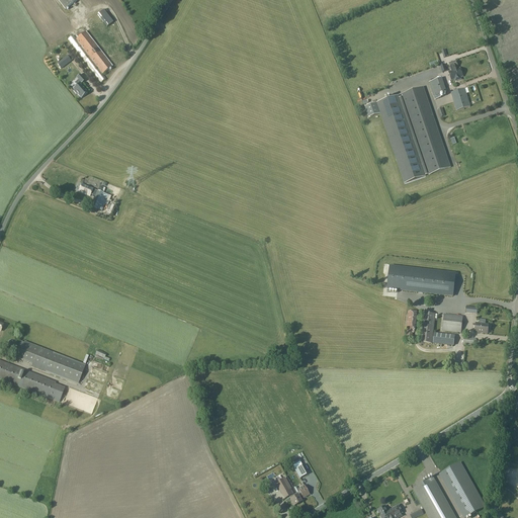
[(58,0),(66,9),(78,0),(58,0)]
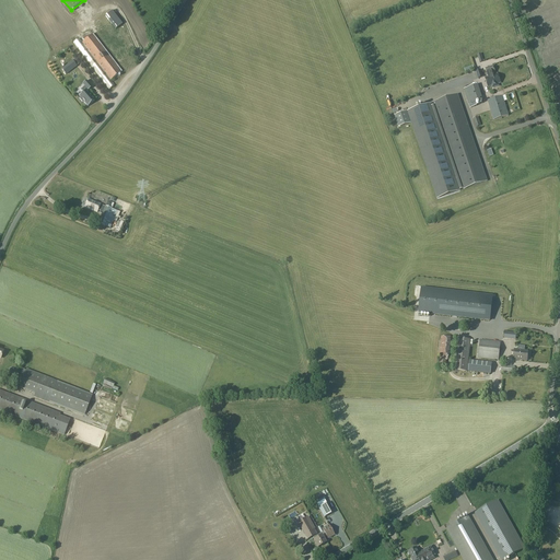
[(103,18),(113,31),(119,26),(109,12),(103,18)]
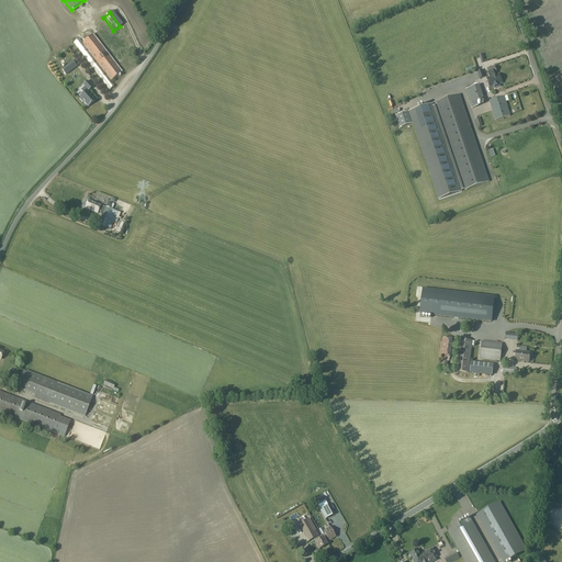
[(93,34),(82,43),(79,38),(74,43),(110,90),(115,86),(111,80),(122,72),(93,34)]
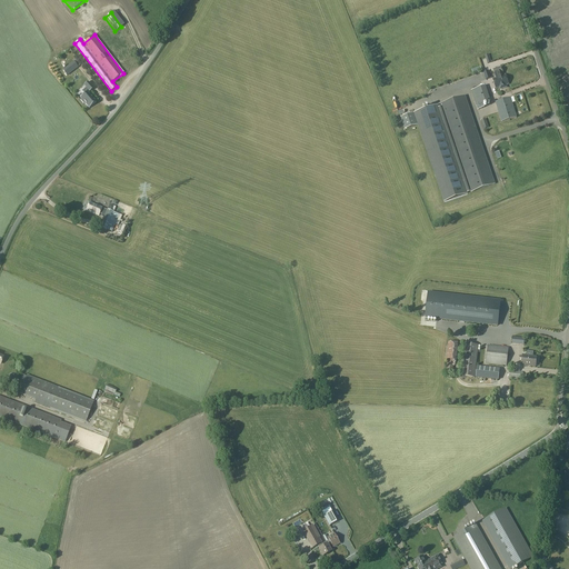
[(78,68),(73,62),(68,66),(62,70),(67,76),(72,71),(78,68)]
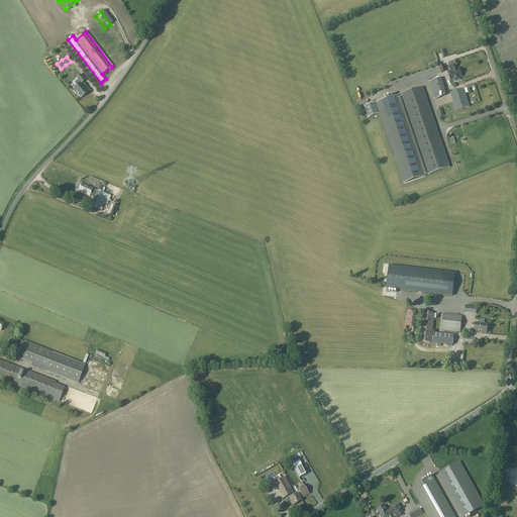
[(452,71),(456,69),(456,67),(457,67),(455,61),(448,64),(450,69),(451,69),(452,71)]
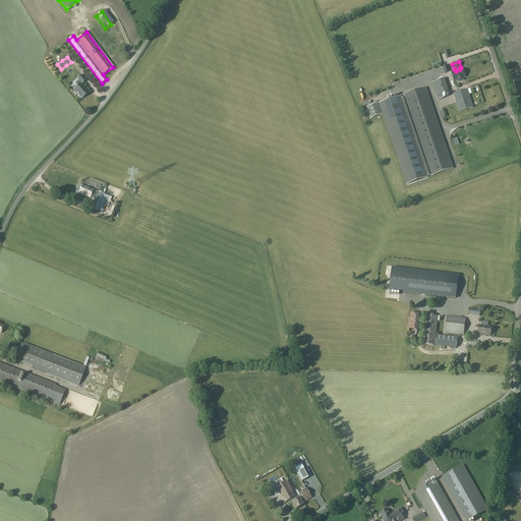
[(460,80),(463,79),(463,78),(465,77),(466,77),(463,68),(460,69),(456,71),(451,72),(454,81),(458,79),(460,80)]
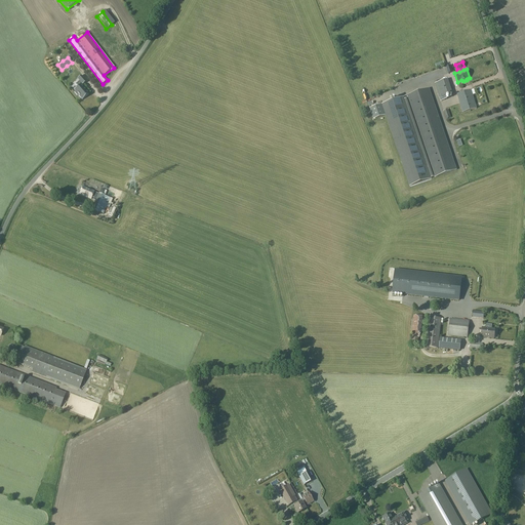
[(75,90),(74,91),(77,95),(78,94),(82,99),(88,95),(80,84),(82,83),(83,85),(87,82),(82,75),(78,78),(80,80),(76,83),(79,86),(75,89),(75,90)]
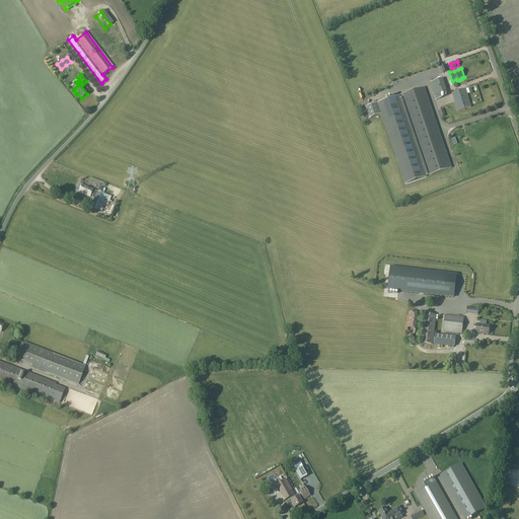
[(447,93),(443,78),(430,82),(435,97),(436,99),(440,98),(439,96),(447,93)]
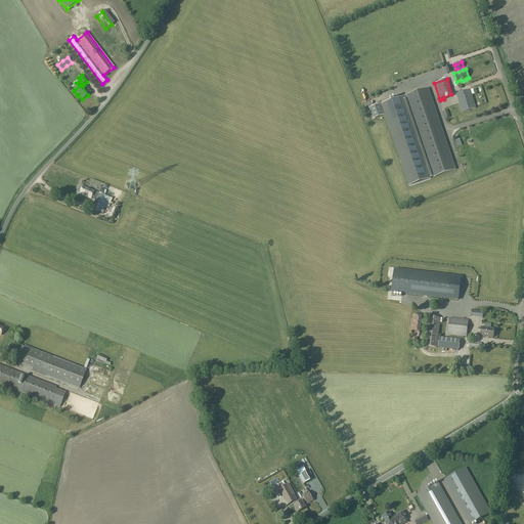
[(406,95),(407,97),(434,176),(455,169),(428,88),(406,95)]
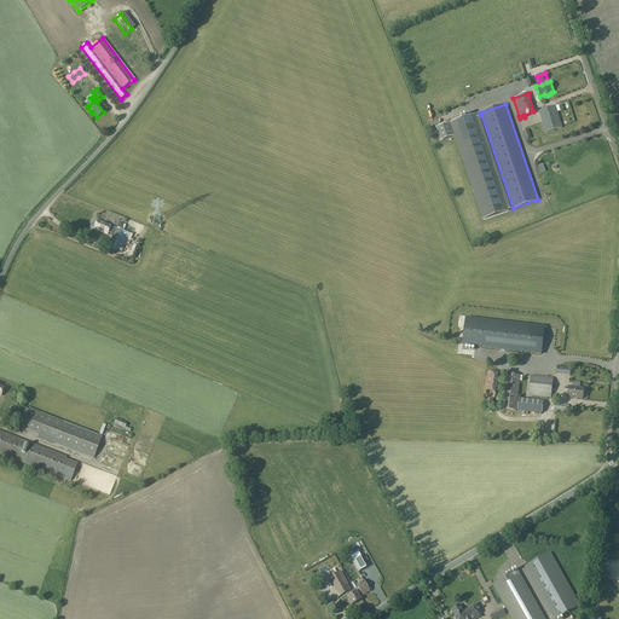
[(556,106),(538,111),(545,133),(562,127),(556,106)]
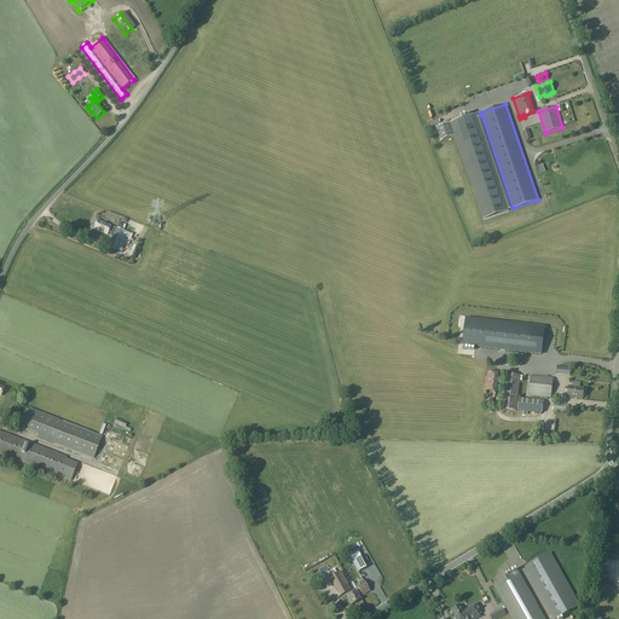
[(476,116),(475,114),(437,128),(440,140),(455,136),(482,219),(508,210),(508,209),(513,208),(481,115),(476,116)]
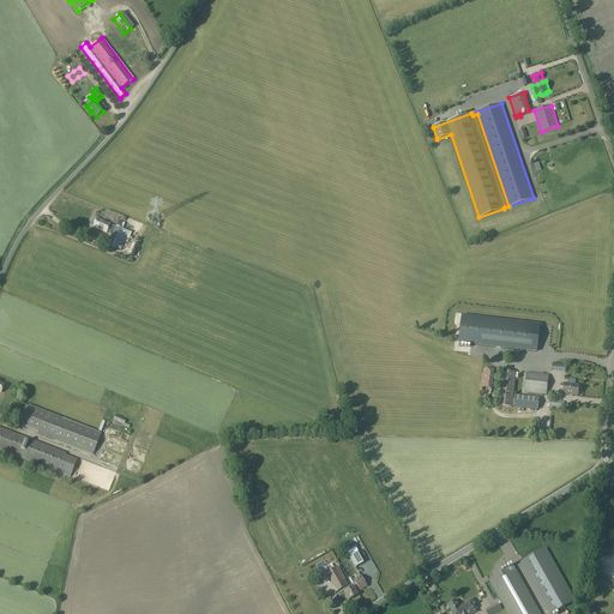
[(94,228),(107,233),(107,230),(109,232),(108,234),(112,235),(108,245),(120,250),(127,230),(116,226),(115,227),(109,224),(110,224),(97,218),(94,228)]
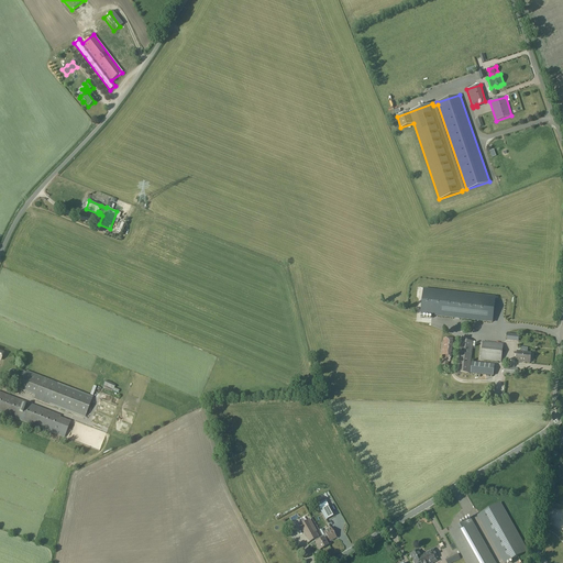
[(493,322),(495,298),(423,290),(421,315),(493,322)]
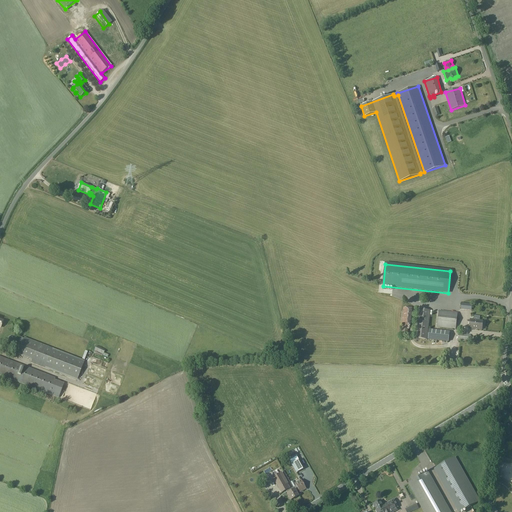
[(418,309),(415,338),(427,340),(430,310),(418,309)]
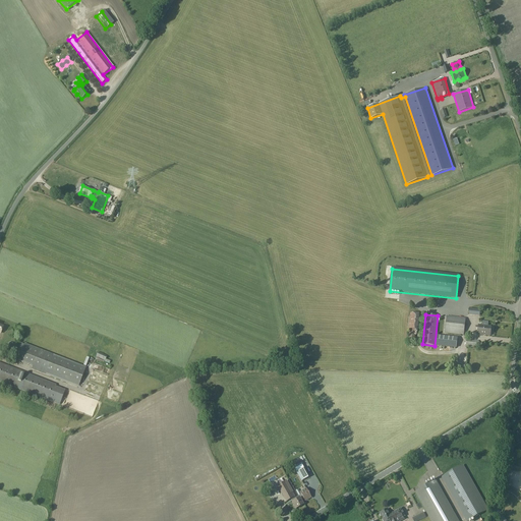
[(408,315),(407,332),(415,333),(416,316),(408,315)]
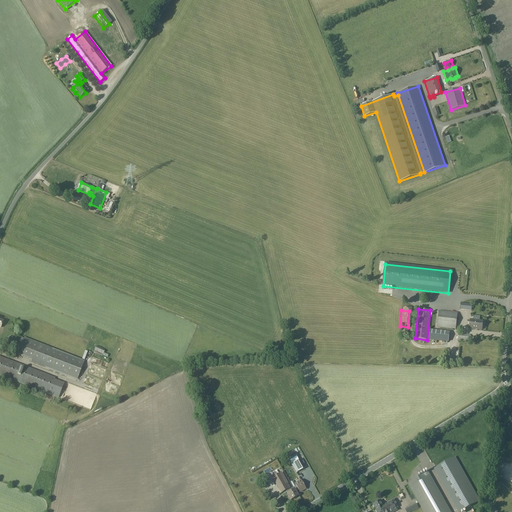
[(437,328),(456,330),(458,313),(439,310),(437,328)]
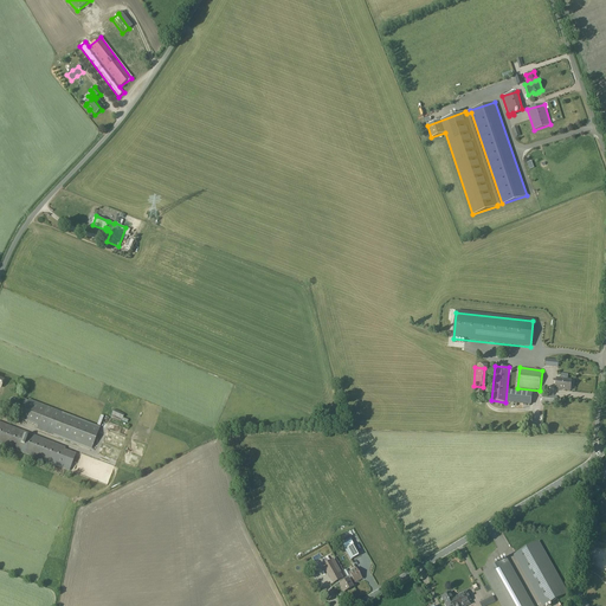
[(561,379),(556,379),(555,389),(571,391),(572,380),(567,380),(568,375),(561,374),(561,379)]
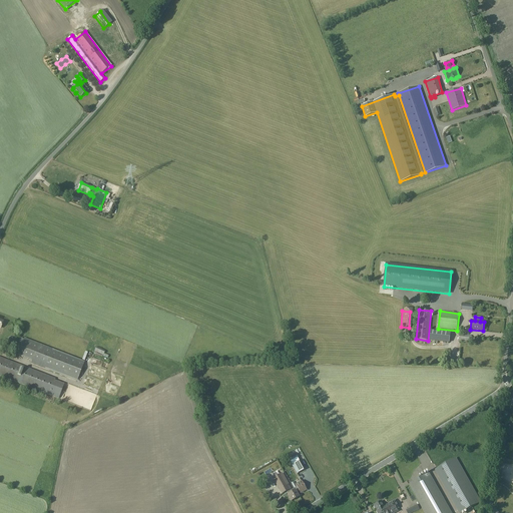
[(449,343),(450,333),(430,331),(429,341),(449,343)]
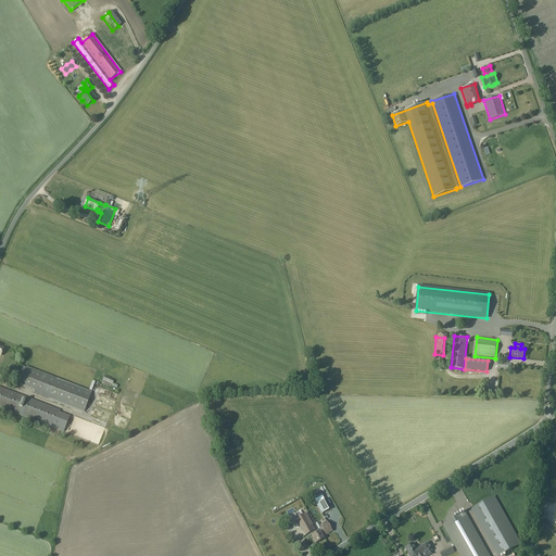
[(91,392),(26,367),(20,384),(35,391),(34,394),(84,414),(91,392)]
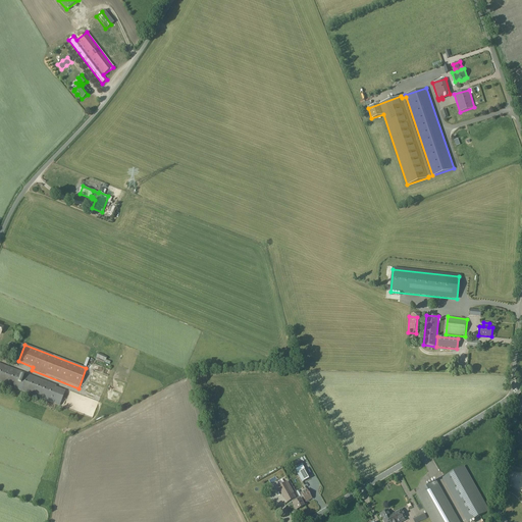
[(98,353),(95,359),(104,363),(107,357),(98,353)]
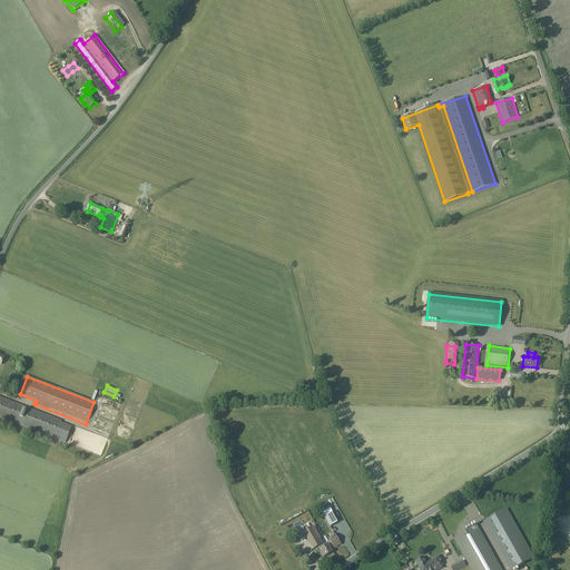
[(61,422),(61,421),(0,396),(0,418),(65,443),(71,426),(61,422)]
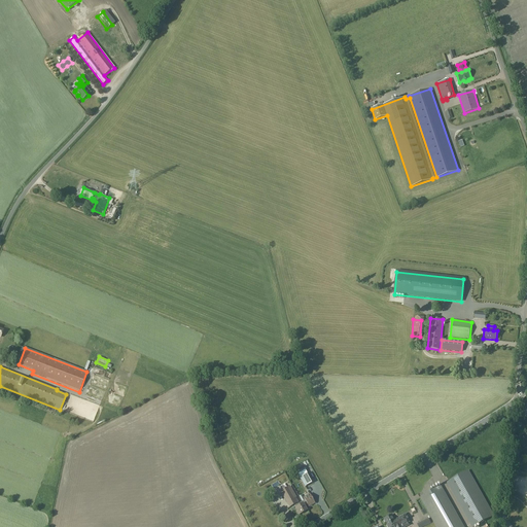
[(92,366),(90,370),(108,377),(110,374),(92,366)]
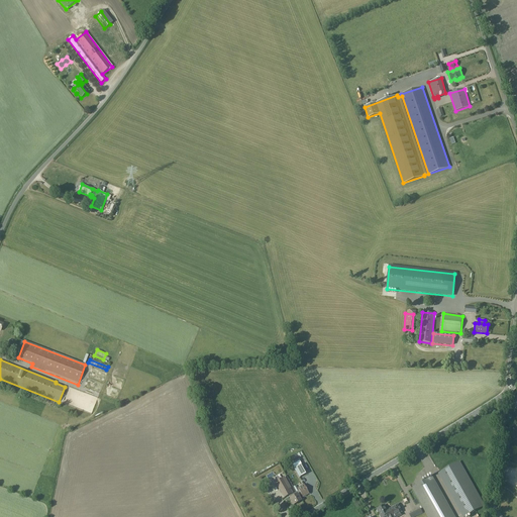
[(306,474),(299,461),(292,466),(299,478),(306,474)]
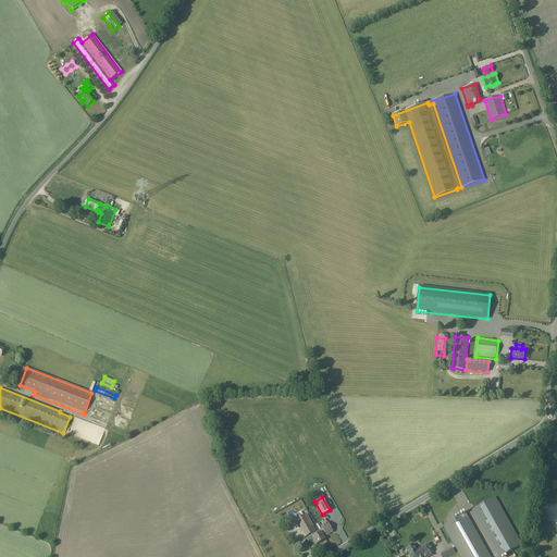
[(495,498),(473,510),(472,510),(498,556),(500,556),(502,556),(512,551),(521,545),(495,498)]
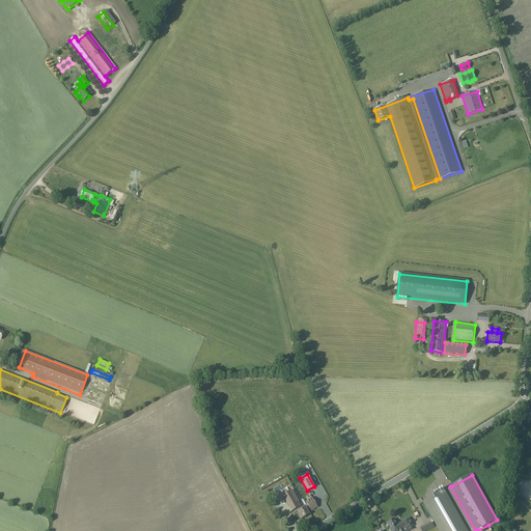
[(292,490),(291,491),(282,496),(282,497),(291,512),(291,511),(300,507),(301,507),(298,502),(299,502),(292,490)]
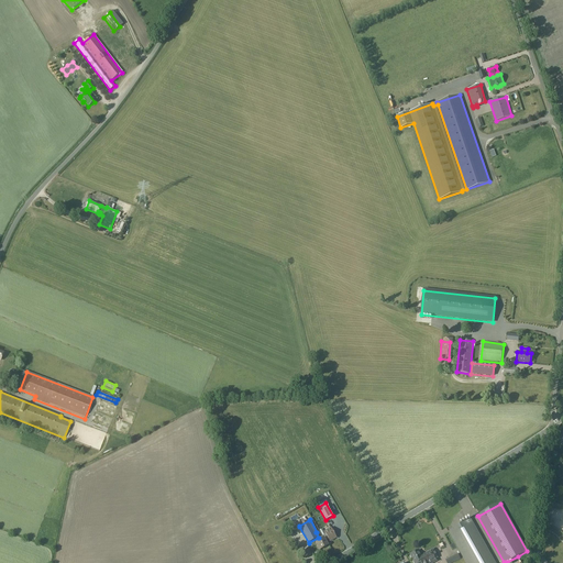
[(495,562),(471,519),(449,532),(466,562),(495,562)]
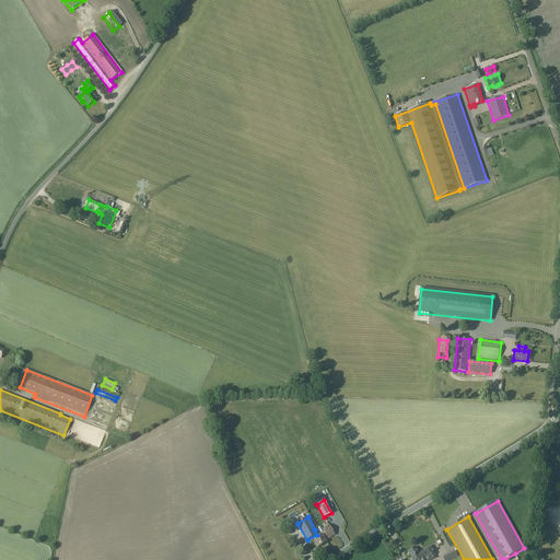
[(322,536),(324,538),(327,536),(328,538),(335,535),(329,526),(323,529),(324,532),(321,534),(322,536)]
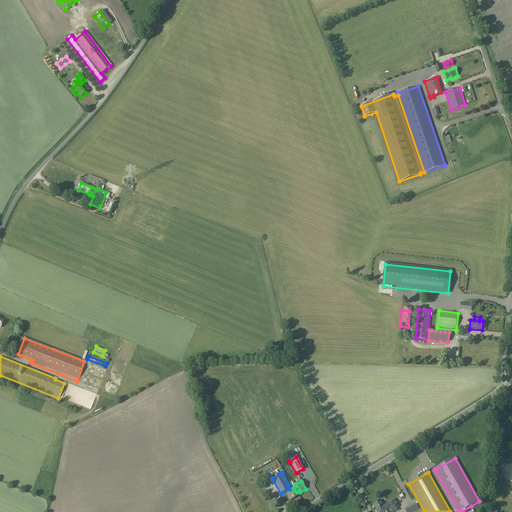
[(298,496),(296,492),(294,490),(290,492),(289,489),(284,492),(285,495),(287,494),(291,501),(298,496)]
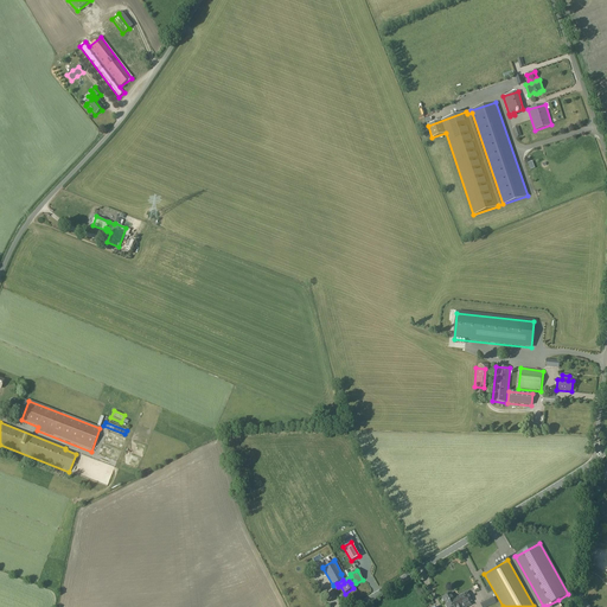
[(462,595),(458,598),(459,600),(455,601),(452,593),(442,598),(446,606),(466,606),(472,605),(471,602),(472,601),(468,593),(467,593),(467,592),(462,594),(462,595)]
